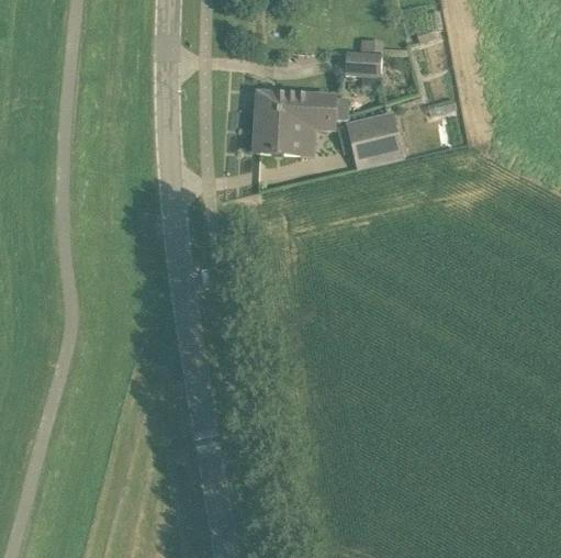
[(434,37),(430,26),(415,32),(419,43),(434,37)]
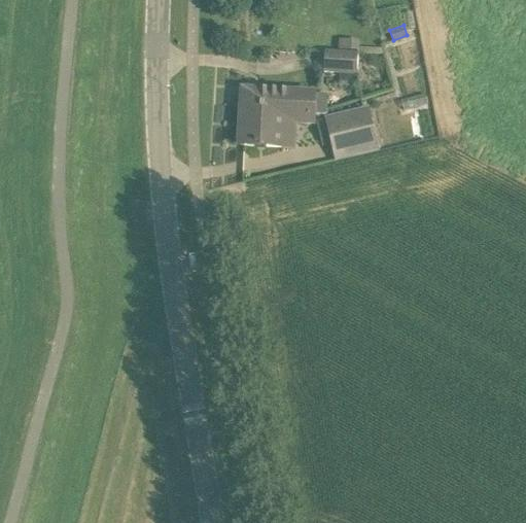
[(359,38),(339,37),(339,47),(358,48),(359,38)]
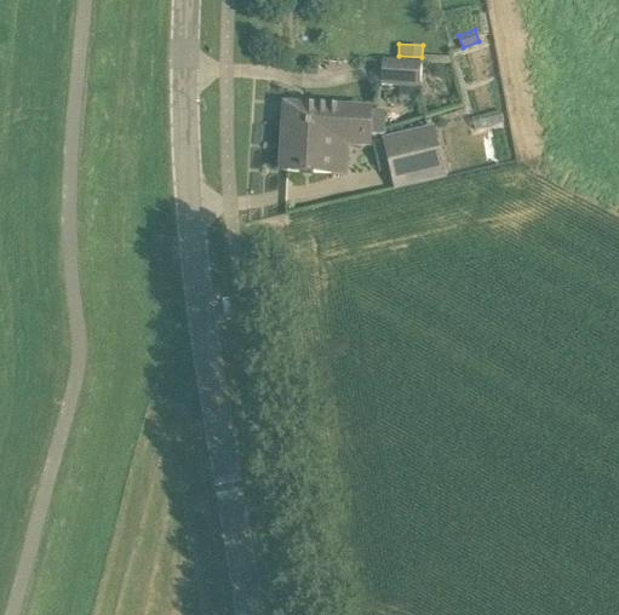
[(419,85),(420,61),(382,58),(380,81),(399,82),(397,96),(416,97),(417,85),(419,85)]
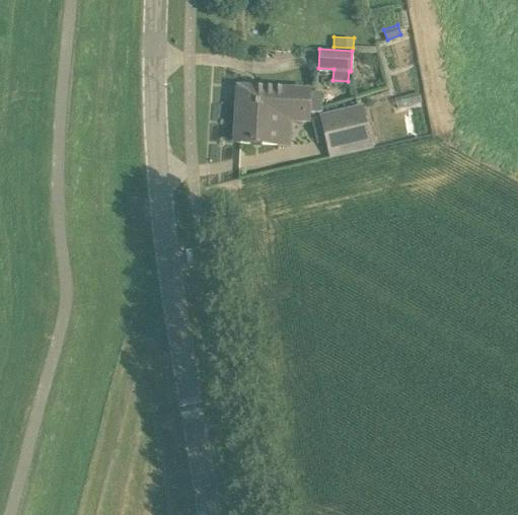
[(238,101),(265,103),(264,107),(309,111),(318,111),(320,92),(310,92),(310,89),(239,85),(238,101)]
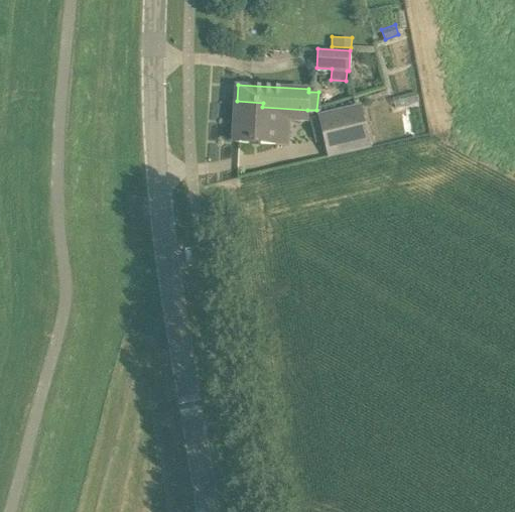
[(307,110),(262,107),(263,103),(237,101),(234,138),(286,142),(288,120),(306,121),(307,110)]
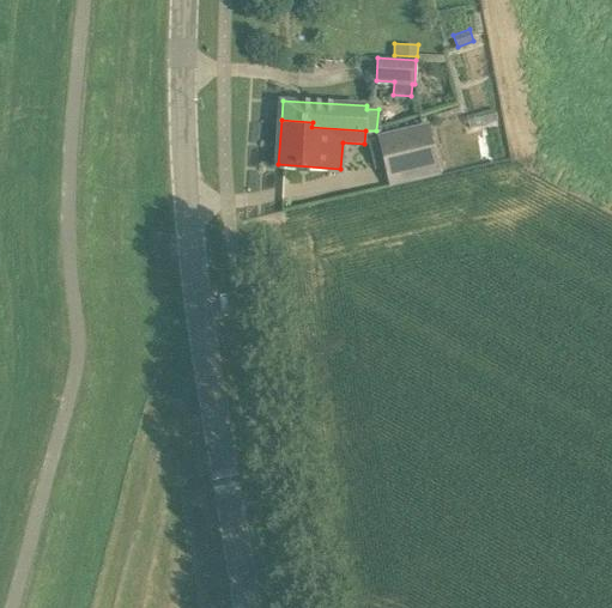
[(385,164),(389,184),(440,172),(428,122),(377,134),(379,139),(368,141),(374,166),(385,164)]
